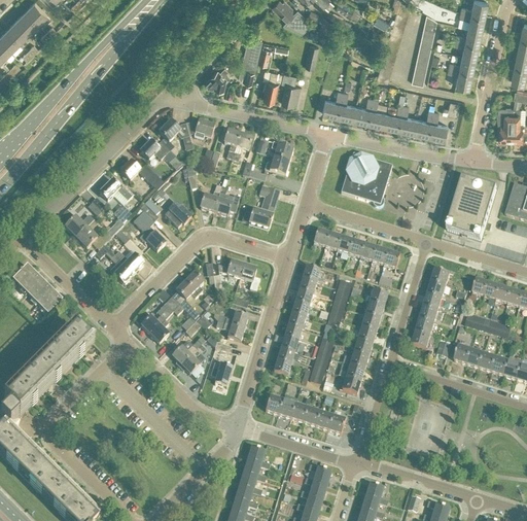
[(30,0),(25,5),(38,18),(47,8),(38,0),(30,0)]
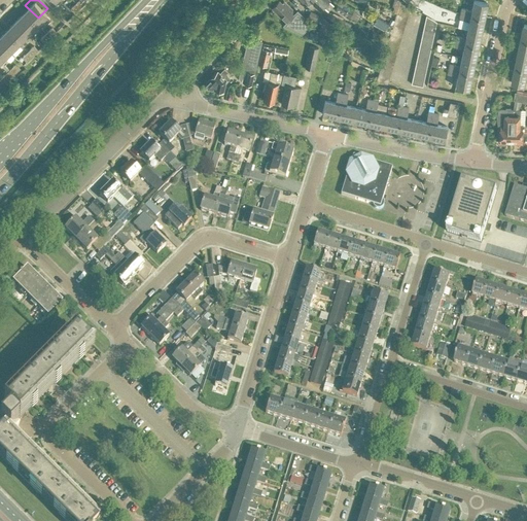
[(273,0),(272,1),(287,15),(290,12),(297,20),(304,12),(296,5),(296,6),(290,0),(273,0)]
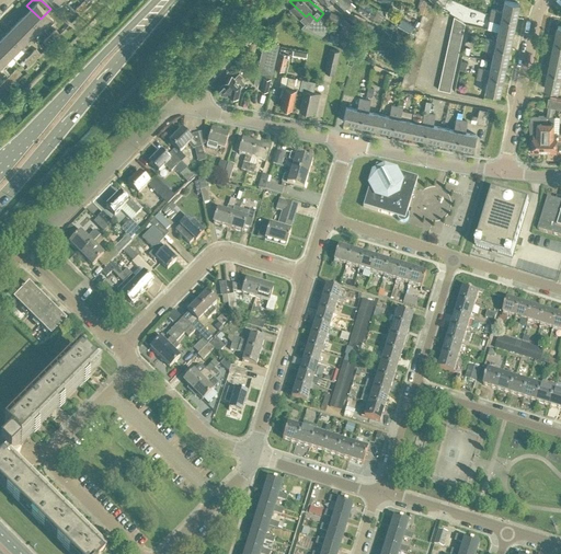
[(356,3),(371,11),(376,2),(371,0),(357,0),(356,3)]
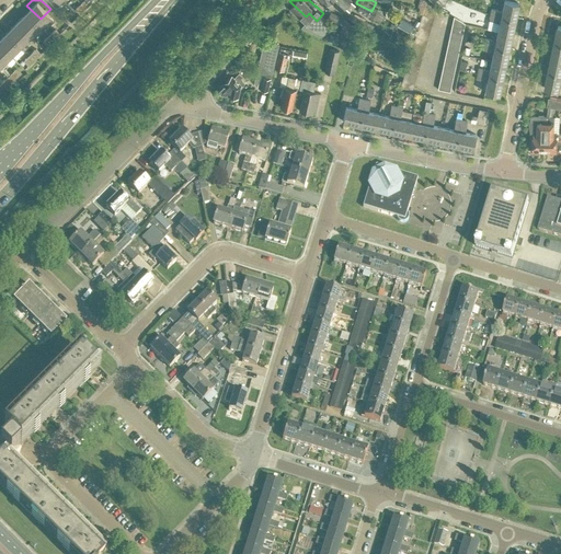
[(492,2),(490,8),(515,12),(518,0),(503,0),(502,6),(497,4),(497,3),(492,2)]
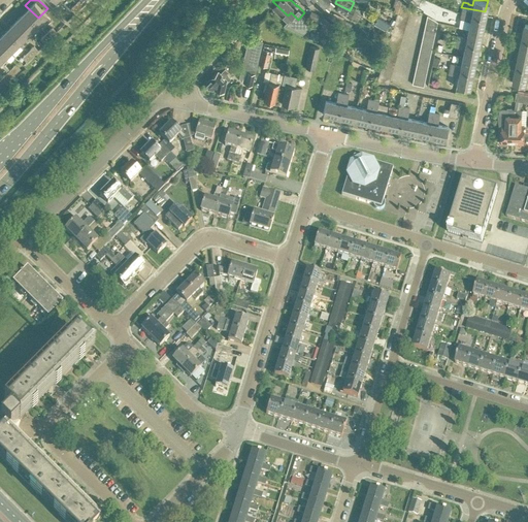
[(399,2),(397,7),(407,10),(409,5),(399,2)]
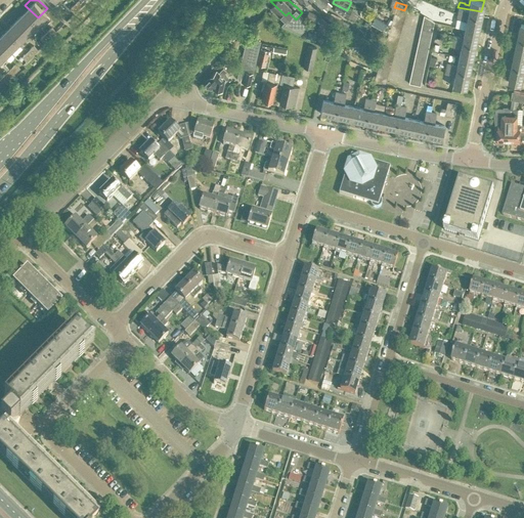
[(306,9),(320,17),(323,11),(309,4),(306,9)]
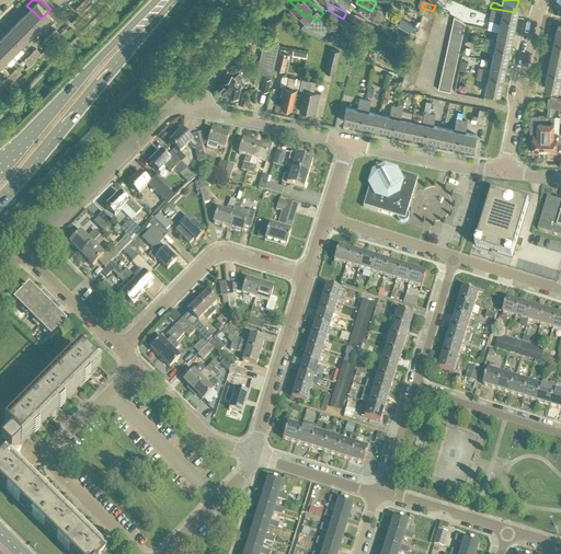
[(26,6),(18,15),(31,29),(41,19),(26,6)]
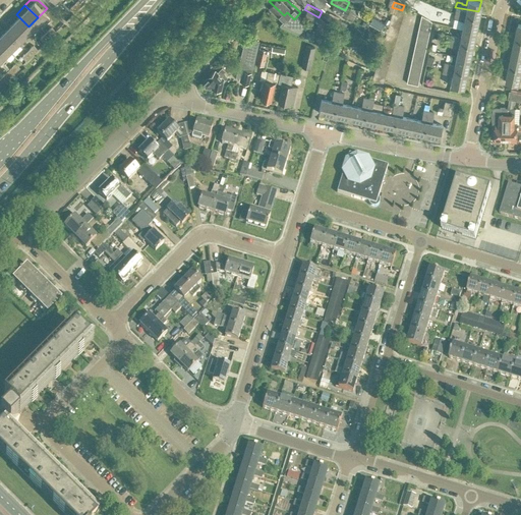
[(323,11),(337,18),(340,13),(325,5),(323,11)]
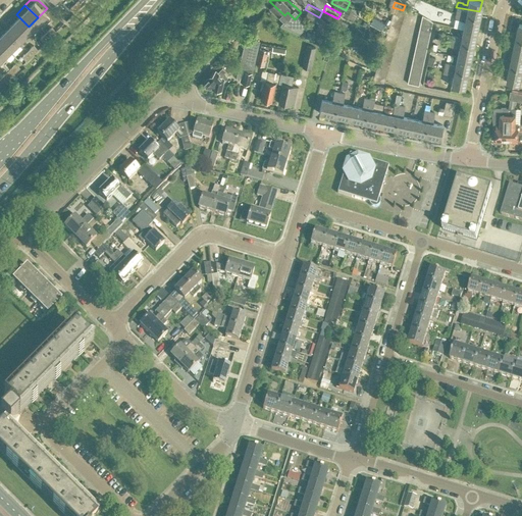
[(393,7),(392,13),(402,16),(403,10),(393,7)]
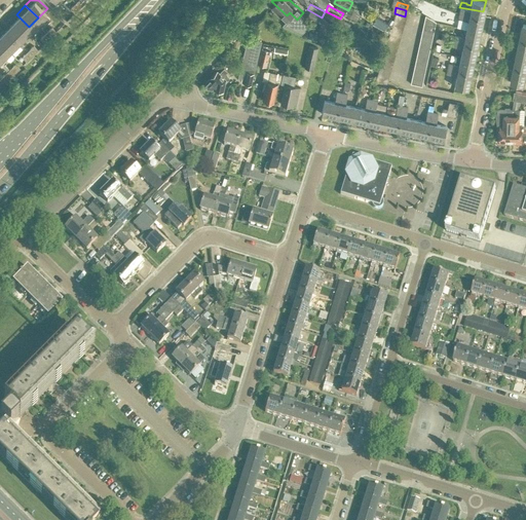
[(468,13),(466,23),(480,26),(483,11),(459,7),(458,11),(464,13),(464,12),(468,13)]
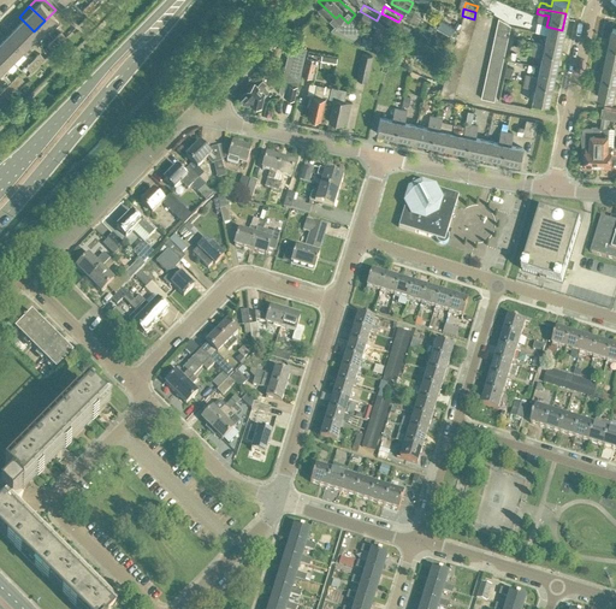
[(498,11),(496,21),(508,24),(509,17),(498,11)]
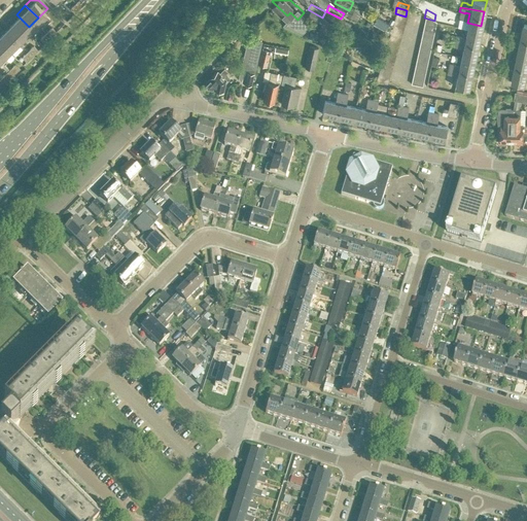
[(384,23),(387,16),(382,13),(378,20),(384,23)]
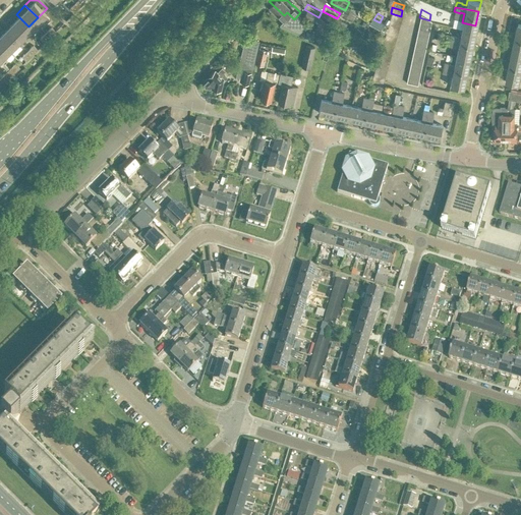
[(391,13),(389,18),(399,21),(401,16),(391,13)]
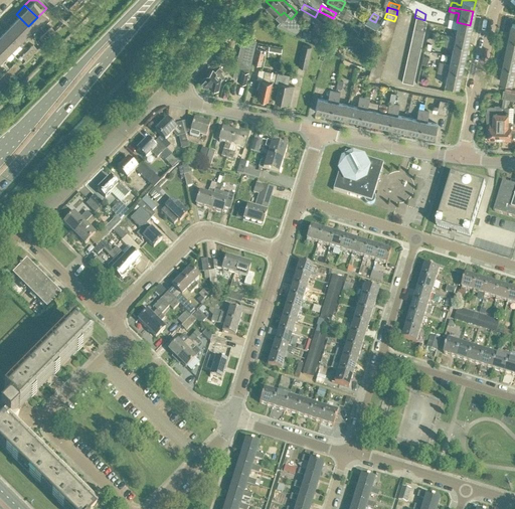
[(16,14),(7,23),(19,35),(28,26),(16,14)]
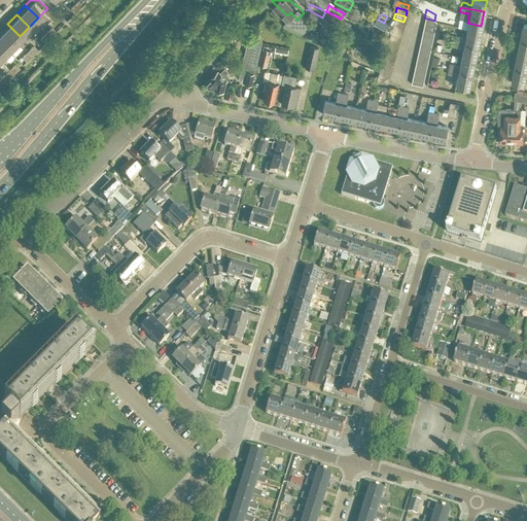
[(393,19),(391,24),(401,27),(403,22),(393,19)]
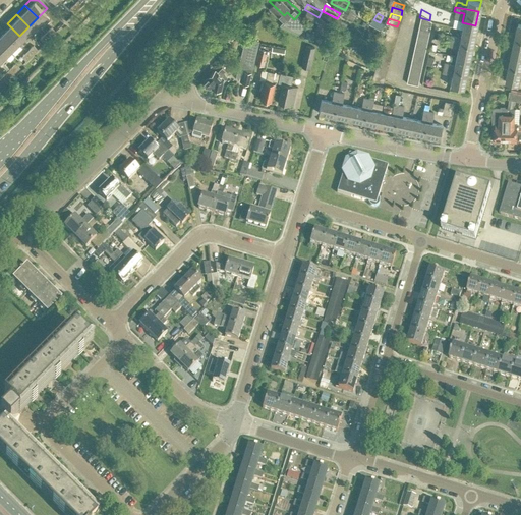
[(52,20),(46,25),(50,31),(56,24),(52,20)]
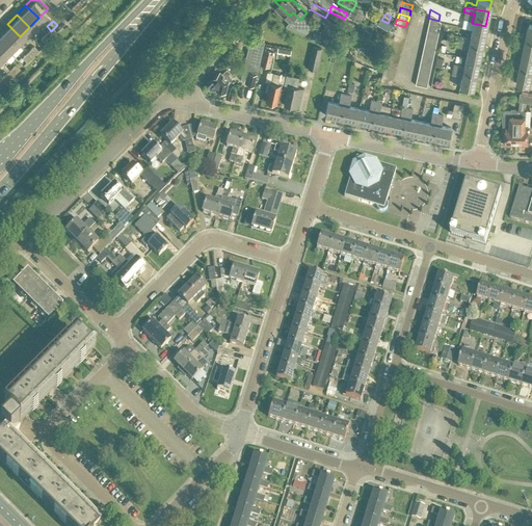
[(460,29),(459,34),(483,40),(485,26),(472,23),(470,32),(466,32),(466,31),(460,29)]
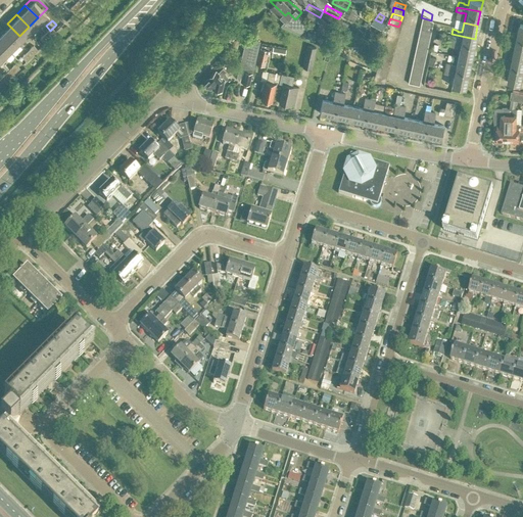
[(7,24),(0,30),(0,35),(10,45),(19,36),(7,24)]
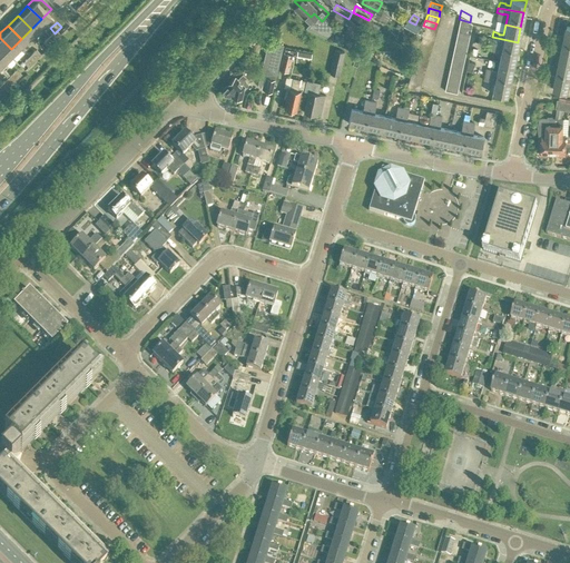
[(423,26),(422,32),(433,36),(434,29),(423,26)]
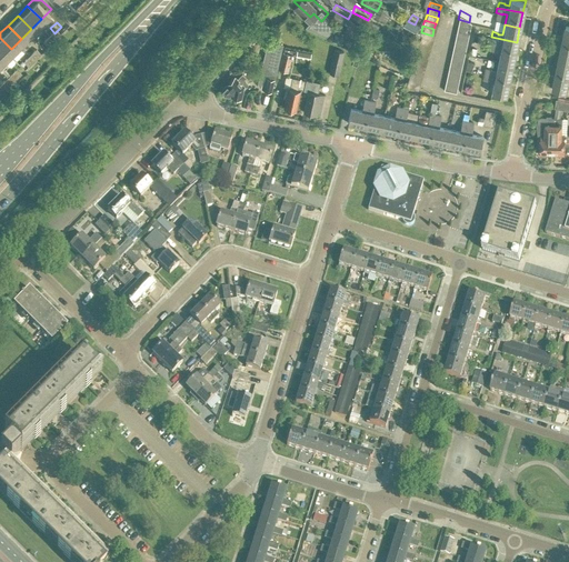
[(55,33),(50,28),(43,34),(49,39),(55,33)]
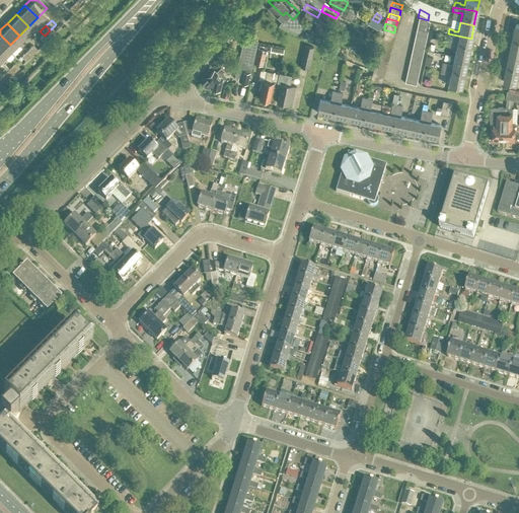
[(384,29),(382,34),(392,38),(394,32),(384,29)]
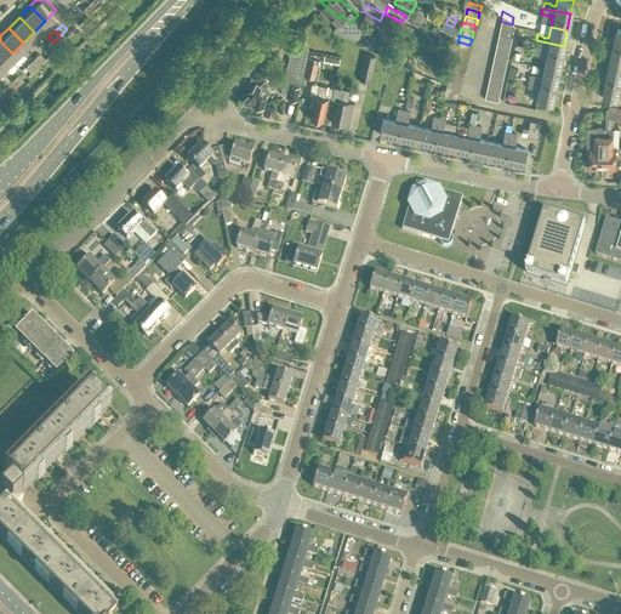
[(302,66),(308,41),(297,39),(291,44),(288,61),(291,64),(285,70),(291,77),(288,90),(296,92),(300,74),(302,66)]
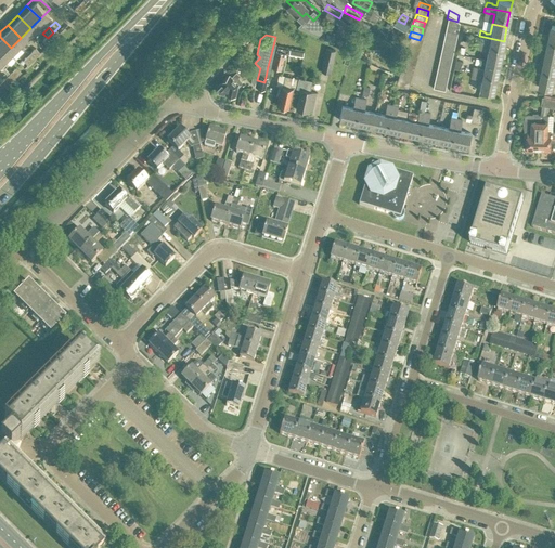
[(489,42),(487,53),(501,56),(504,41),(479,36),(478,41),(483,42),(483,41),(489,42)]
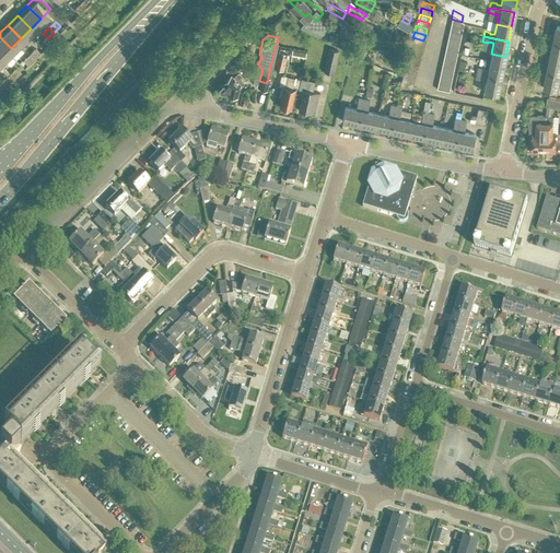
[(0,37),(0,56),(1,58),(11,48),(0,37)]
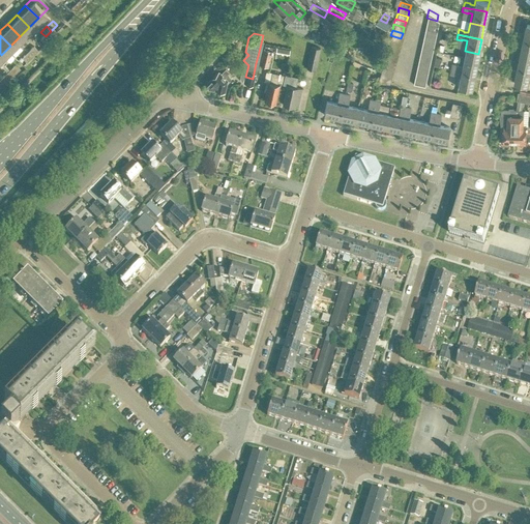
[(390,35),(388,40),(400,44),(401,38),(390,35)]
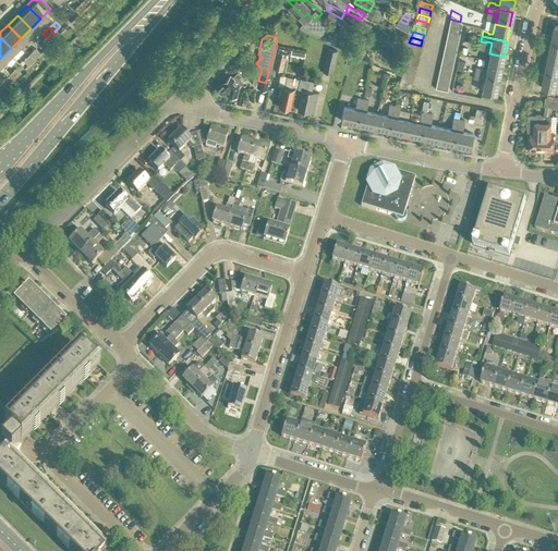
[(36,41),(29,47),(34,51),(40,46),(36,41)]
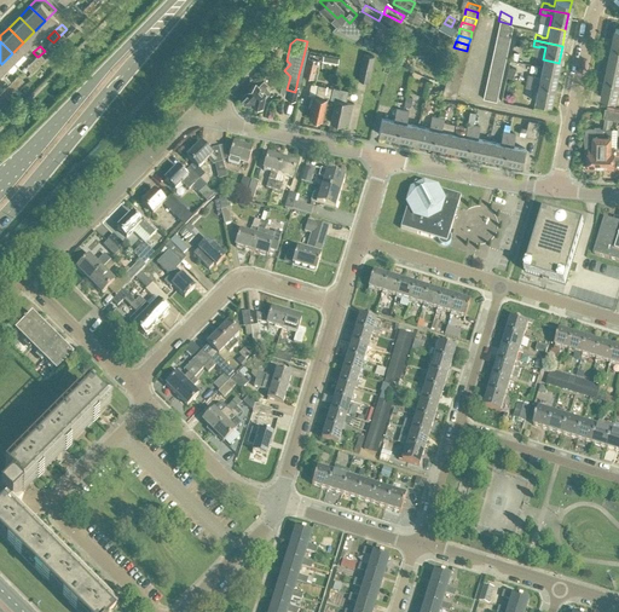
[(358,71),(369,74),(374,48),(363,46),(358,71)]
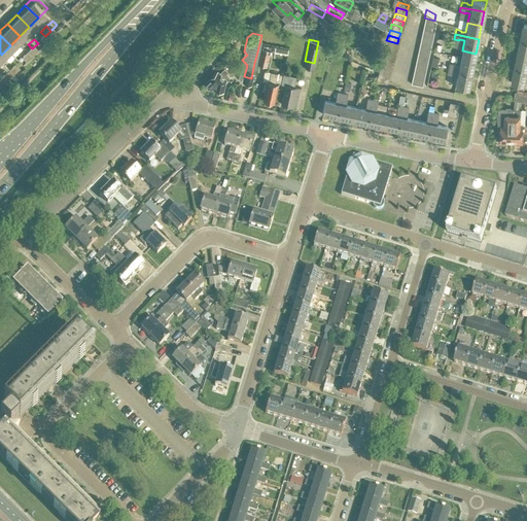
[(386,40),(385,46),(395,49),(397,43),(386,40)]
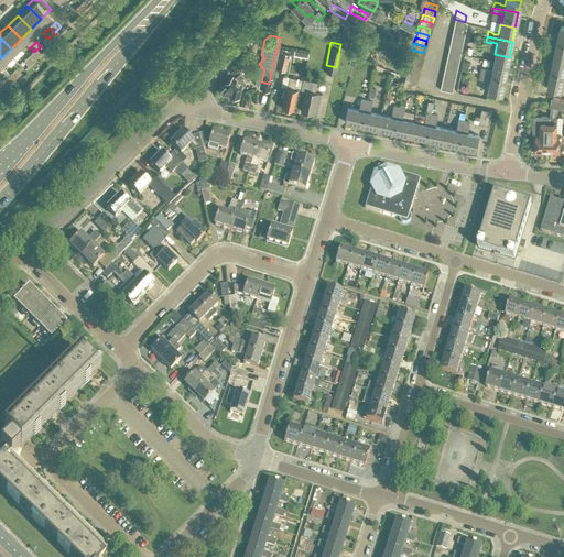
[(277,62),(285,64),(290,46),(281,44),(277,62)]
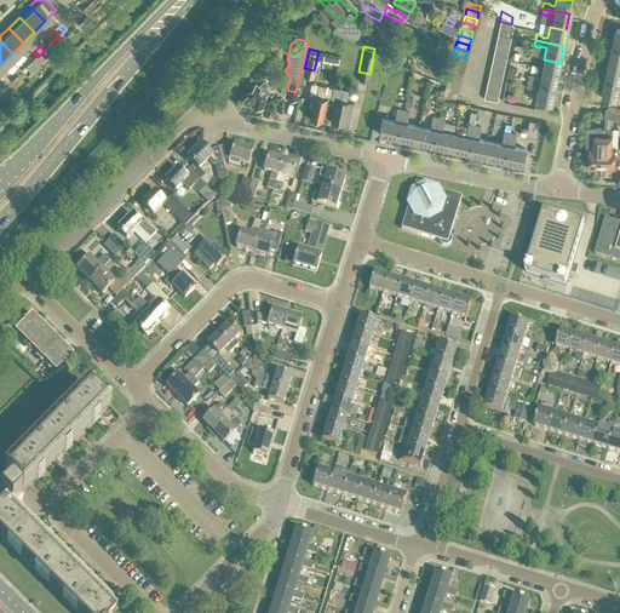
[(38,57),(33,52),(27,59),(32,64),(38,57)]
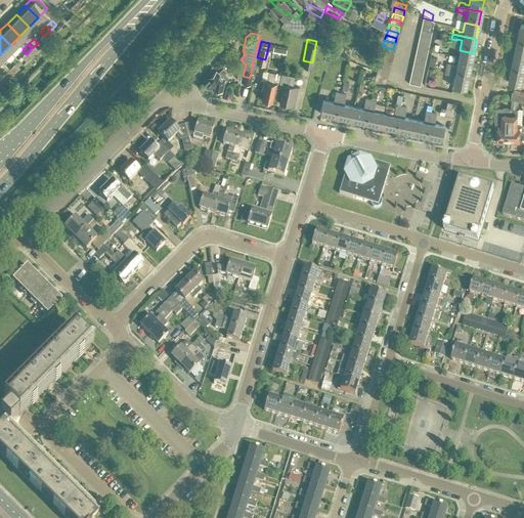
[(383,46),(381,51),(391,54),(393,49),(383,46)]
